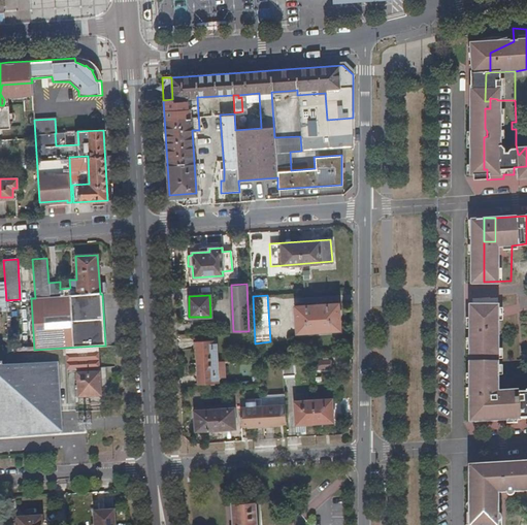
[(294,305),(296,332),(340,329),(338,302),(294,305)]
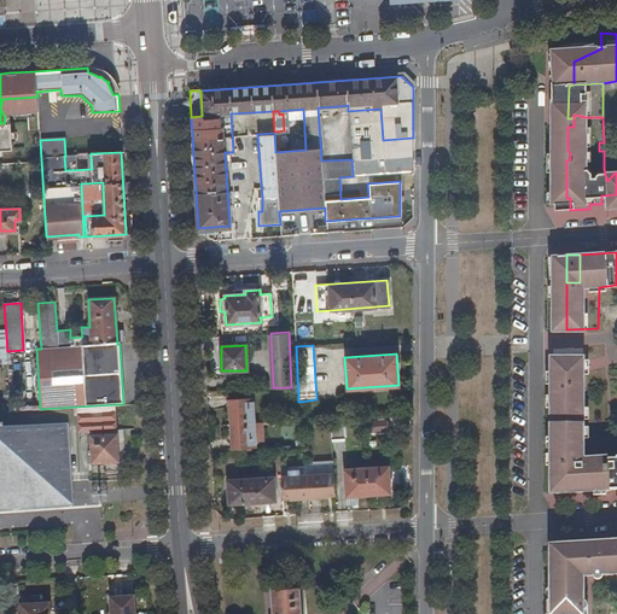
[(563,364),(563,369),(598,369),(598,354),(565,354),(565,361),(563,364)]
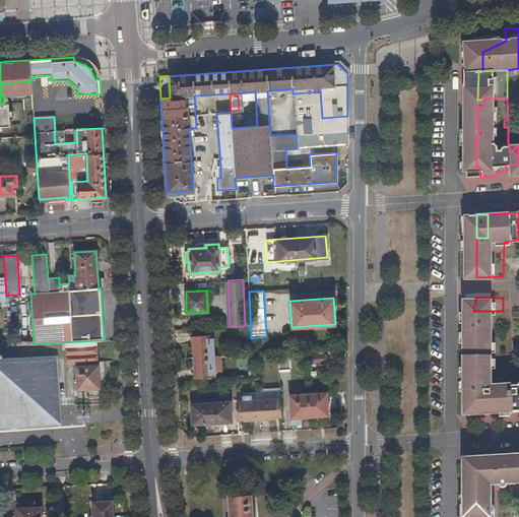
[(518,380),(504,382),(503,311),(473,311),(472,343),(475,343),(475,360),(472,360),(472,387),(476,388),(476,408),(482,408),(484,411),(518,409),(518,380)]
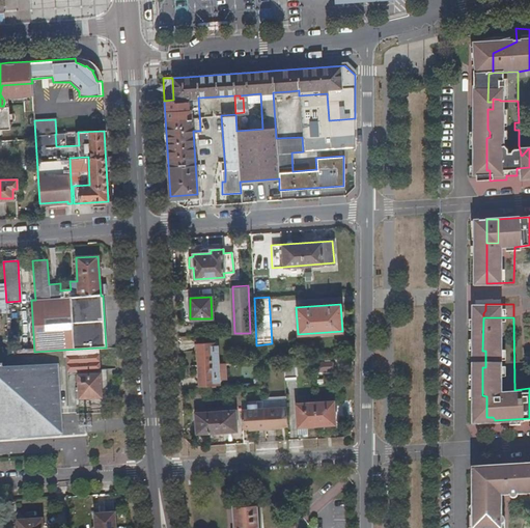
[(218,341),(197,342),(199,385),(220,384),(218,341)]
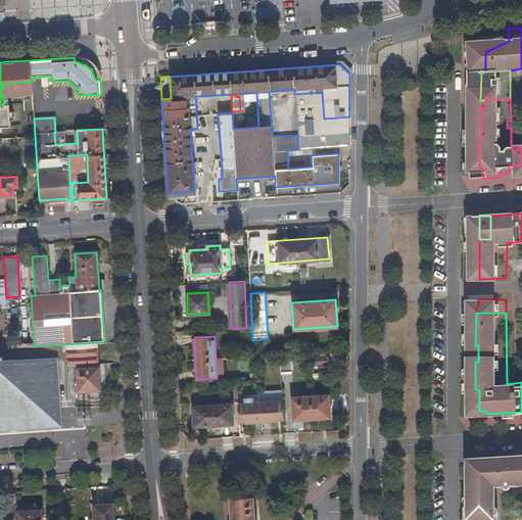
[(98,342),(64,344),(65,368),(79,367),(79,371),(76,371),(78,393),(89,392),(89,398),(100,397),(99,369),(97,369),(97,366),(99,366),(98,342)]
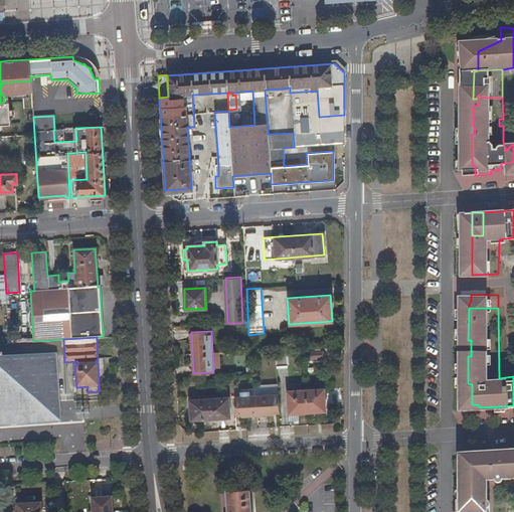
[(0,421),(39,418),(38,409),(46,400),(56,399),(53,355),(4,358),(4,349),(0,349),(0,421)]
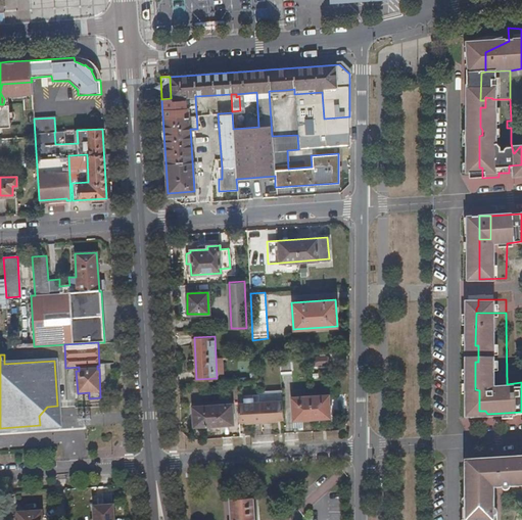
[(290,370),(289,355),(279,355),(280,371),(290,370)]
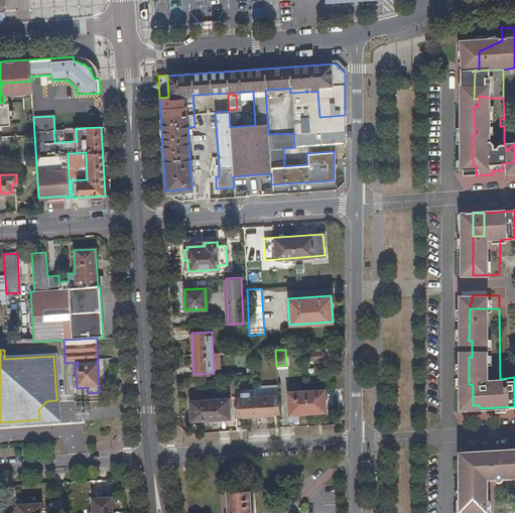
[(308,350),(308,361),(324,360),(323,350),(308,350)]
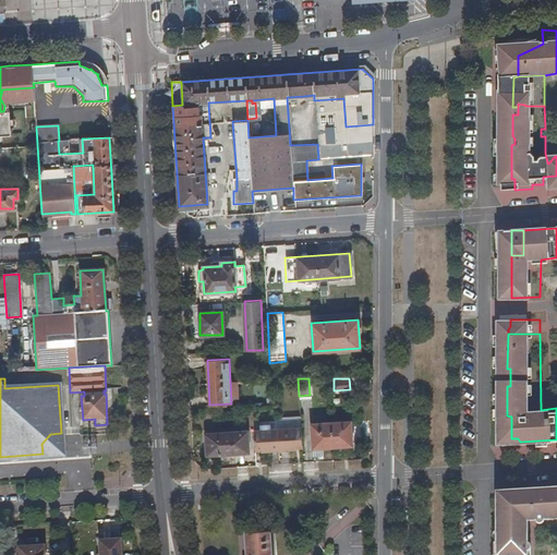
[(302,445),(300,417),(276,418),(276,429),(270,429),(269,424),(259,425),(259,430),(253,430),(254,448),(261,448),(262,451),(295,449),(294,446),(302,445)]
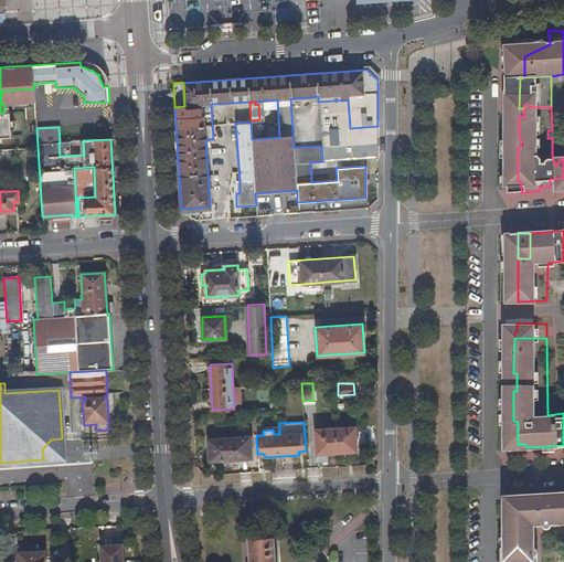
[(326,460),(326,453),(355,451),(354,426),(315,430),(317,462),(326,460)]
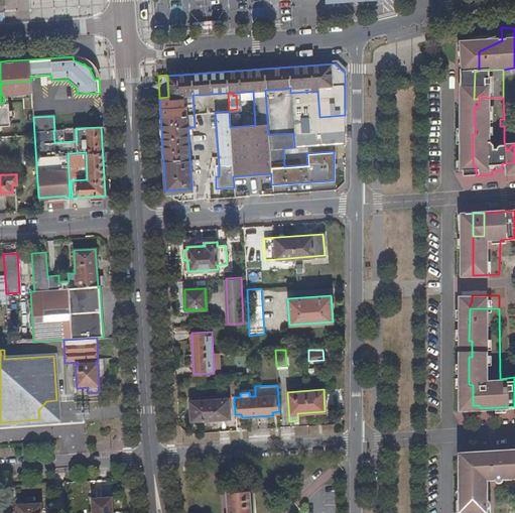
[(189,400),(190,420),(229,417),(228,398),(189,400)]
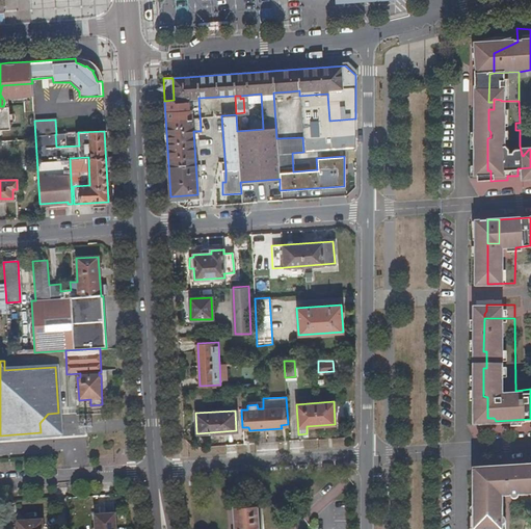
[(40,423),(41,432),(48,432),(58,420),(58,413),(48,414),(40,423)]
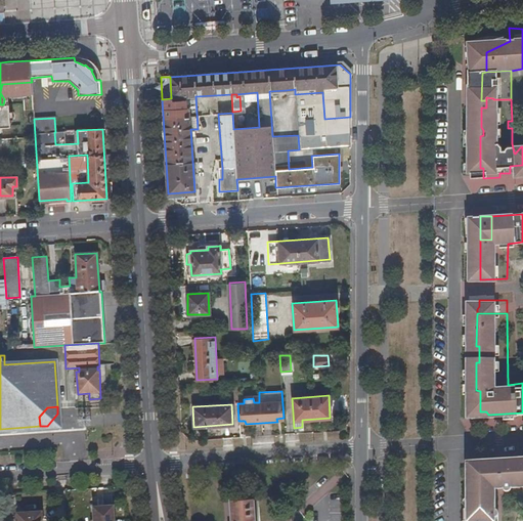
[(60,413),(60,423),(77,423),(78,414),(60,413)]
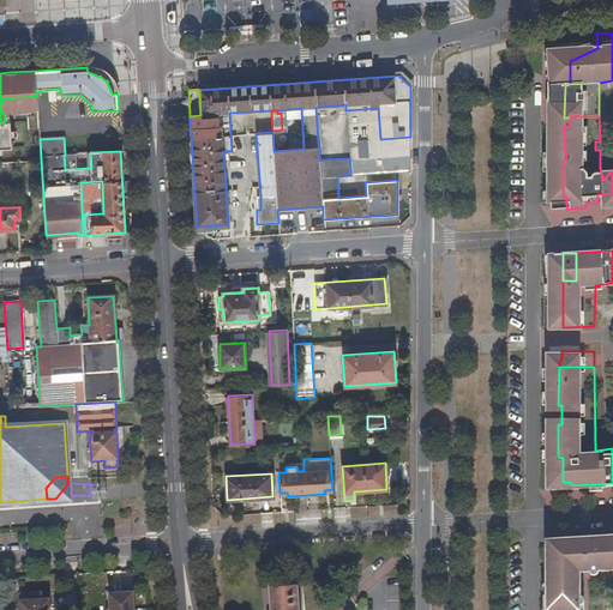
[(612,533),(606,535),(606,539),(593,541),(590,538),(574,538),(572,545),(560,547),(559,565),(554,567),(556,608),(587,608),(590,608),(592,603),(592,597),(590,596),(587,592),(587,569),(596,569),(596,572),(598,573),(601,574),(602,573),(604,571),(605,569),(612,568),(612,533)]
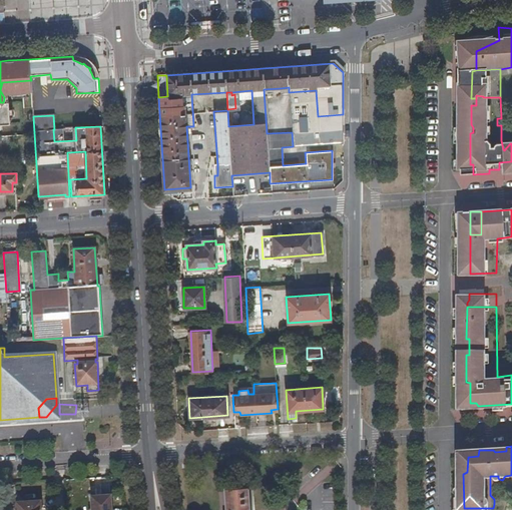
[(225,487),(226,509),(248,509),(247,485),(225,487)]
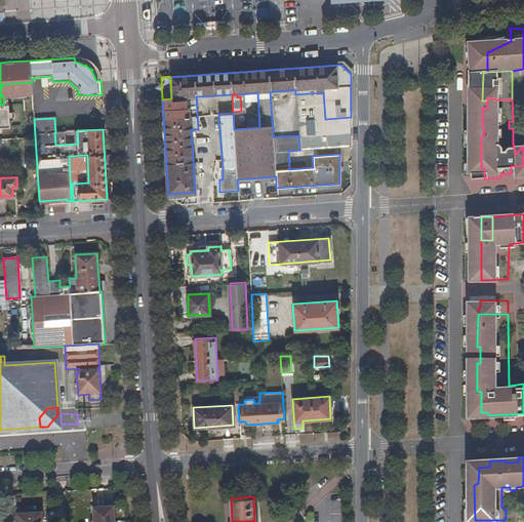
[(114,521),(114,506),(93,507),(93,521),(114,521)]
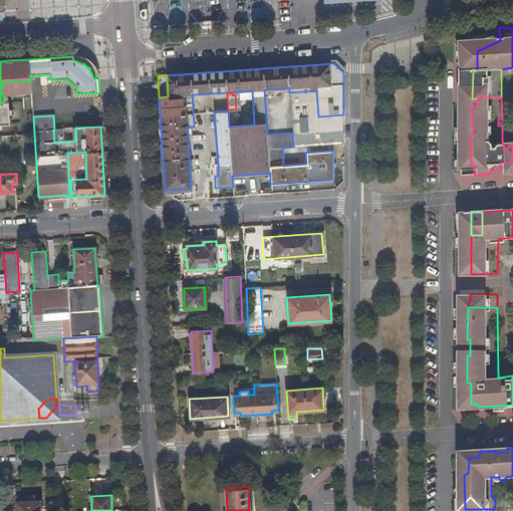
[(41,510),(41,502),(17,504),(17,510),(41,510)]
